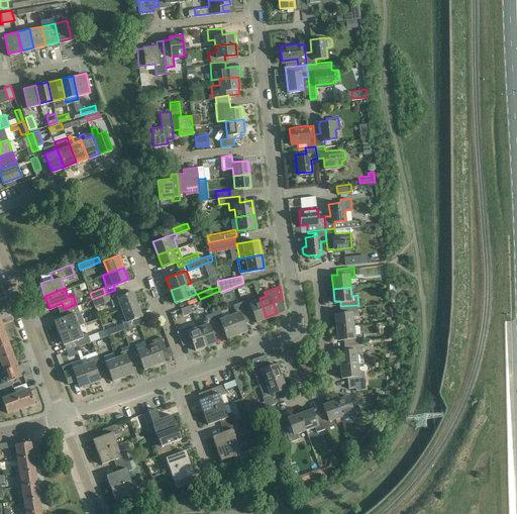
[(136,303),(132,291),(118,296),(115,290),(105,294),(92,299),(94,305),(110,299),(112,304),(119,302),(121,309),(136,303)]
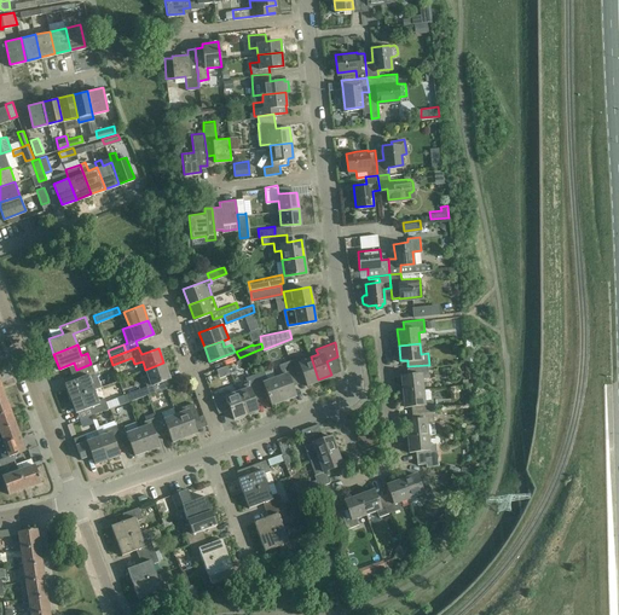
[(291,365),(295,372),(301,370),(307,383),(318,379),(311,357),(304,359),(301,355),(290,359),(291,365)]
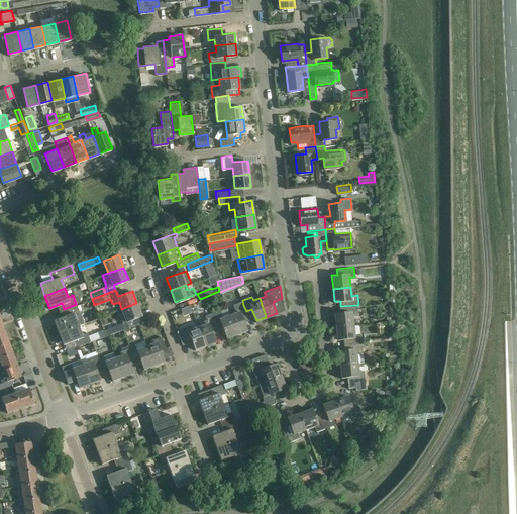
[(242,300),(241,298),(236,300),(238,307),(234,308),(235,312),(229,314),(236,333),(246,329),(242,318),(248,316),(246,311),(243,305),(242,300)]
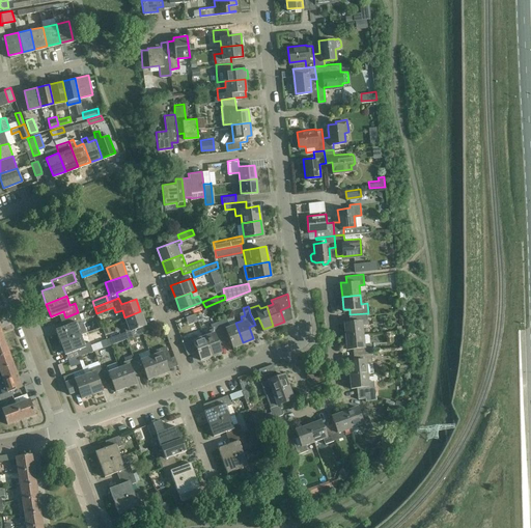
[(140,311),(124,317),(128,324),(123,325),(126,331),(145,324),(140,311)]
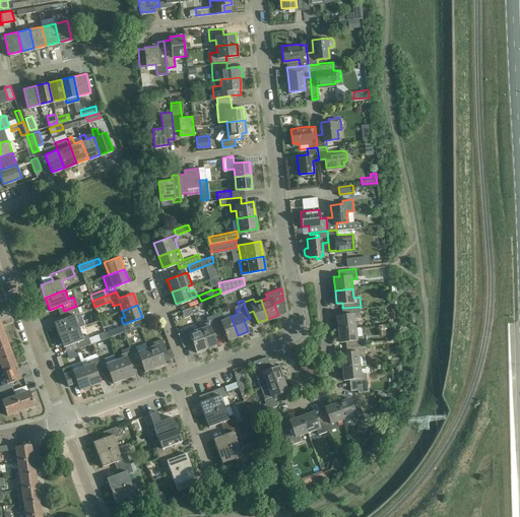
[(76,306),(64,311),(66,316),(54,321),(59,333),(78,326),(84,323),(81,314),(83,314),(81,308),(77,309),(76,306)]
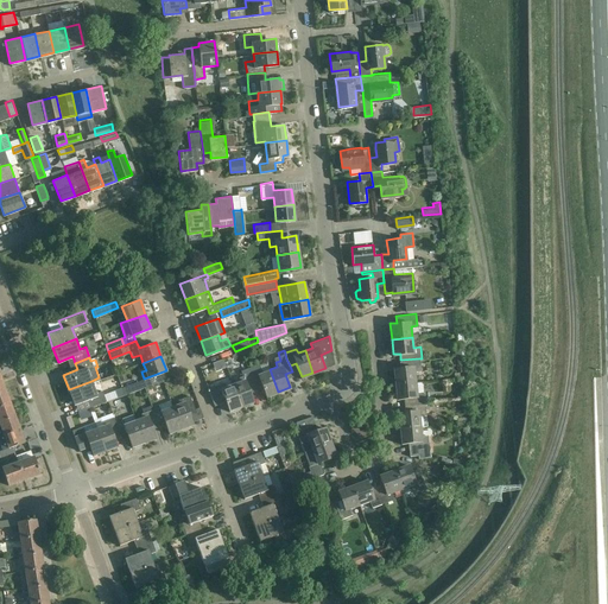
[(223,357),(213,362),(215,369),(226,366),(223,357)]
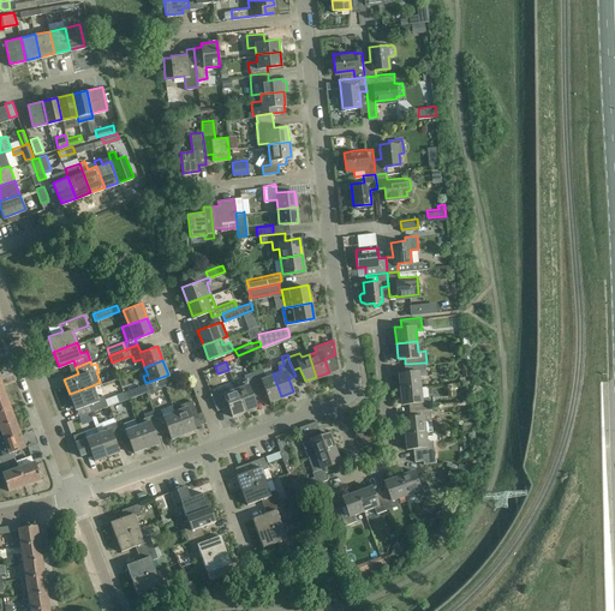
[(398,372),(400,388),(421,385),(418,375),(425,375),(424,363),(405,364),(404,364),(405,371),(398,372)]
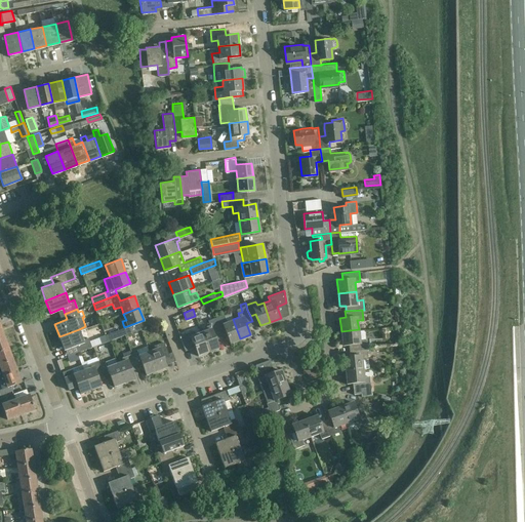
[(230,343),(240,338),(233,319),(227,322),(224,313),(214,317),(219,333),(226,330),(230,343)]
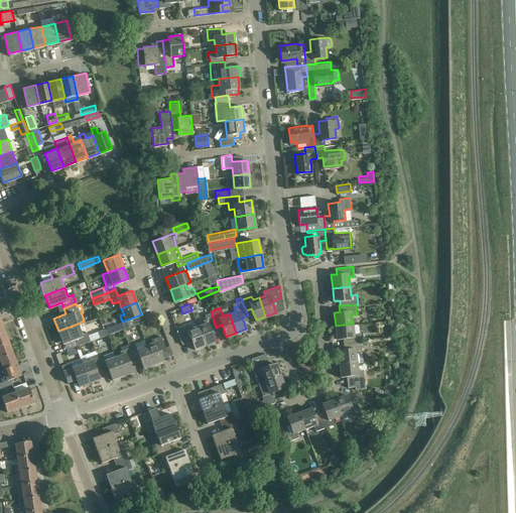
[(204,324),(198,326),(205,345),(215,341),(211,330),(216,328),(211,311),(204,313),(206,318),(202,319),(204,324)]
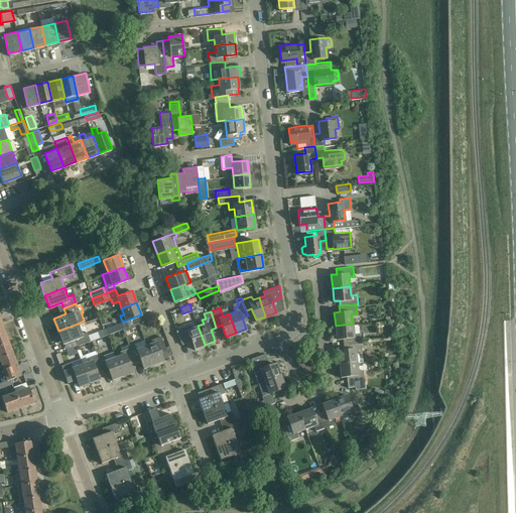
[(124,327),(122,321),(103,328),(105,334),(124,327)]
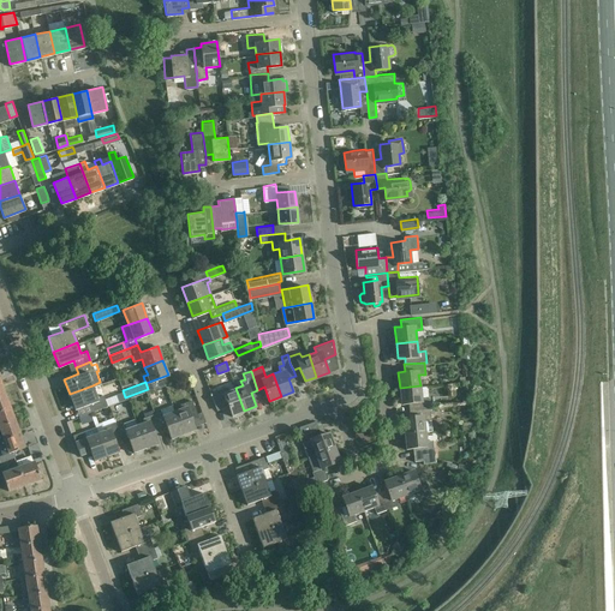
[(96,396),(93,385),(70,394),(75,408),(89,403),(91,411),(107,405),(102,394),(96,396)]
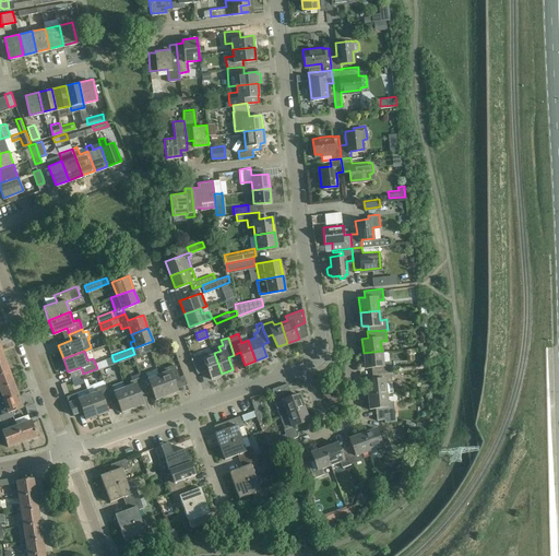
[(211,377),(222,374),(214,353),(207,355),(205,351),(191,356),(195,369),(206,365),(211,377)]
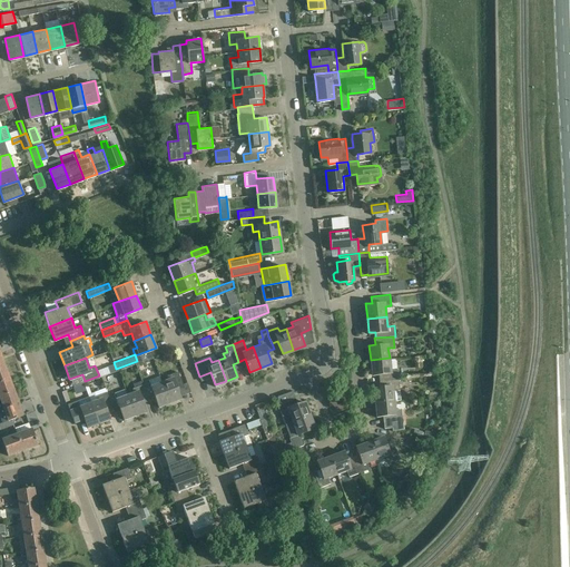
[(379,380),(397,378),(395,358),(390,358),(371,360),(372,374),(379,373),(379,380)]
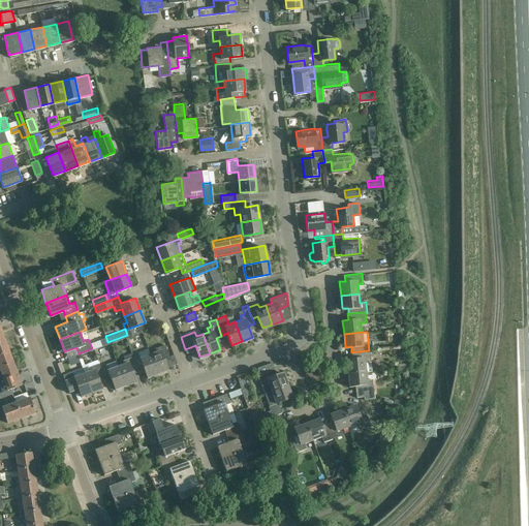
[(0,352),(8,349),(4,338),(0,339),(0,352)]
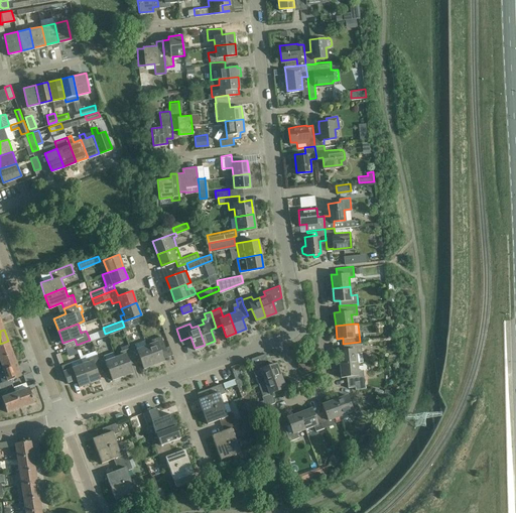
[(146,344),(154,363),(163,360),(159,348),(165,346),(161,335),(151,338),(153,342),(146,344)]
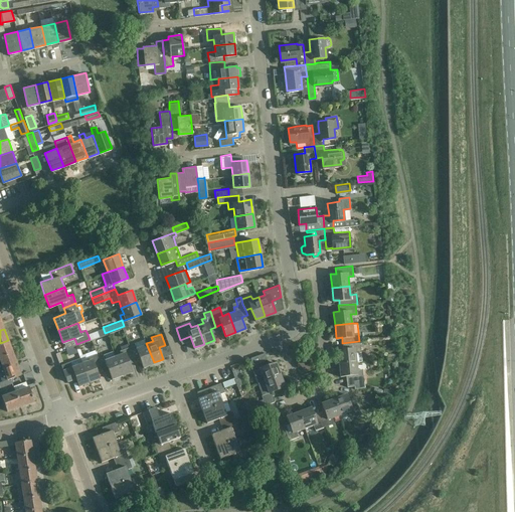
[(129,346),(133,357),(139,355),(143,366),(154,362),(146,343),(144,338),(134,342),(135,343),(129,346)]
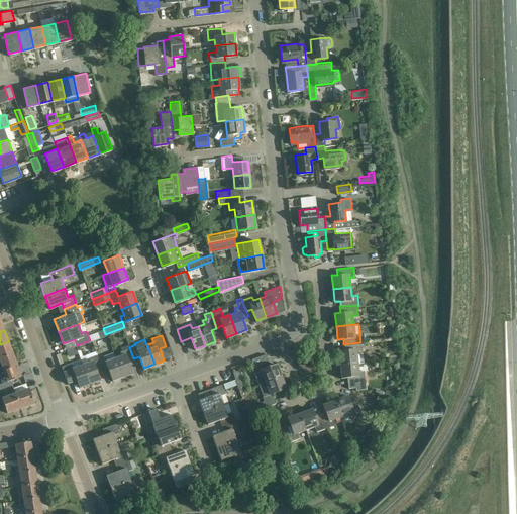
[(0,356),(12,352),(8,341),(0,344),(0,356)]
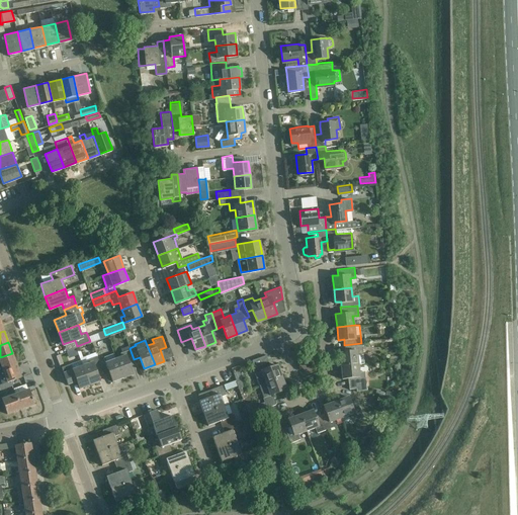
[(361,343),(344,345),(345,350),(339,351),(341,364),(357,363),(363,362),(361,343)]
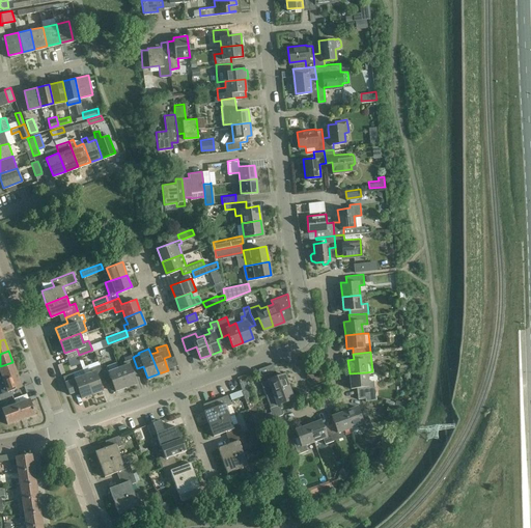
[(124,364),(118,366),(126,386),(136,382),(132,370),(137,368),(133,357),(123,360),(124,364)]
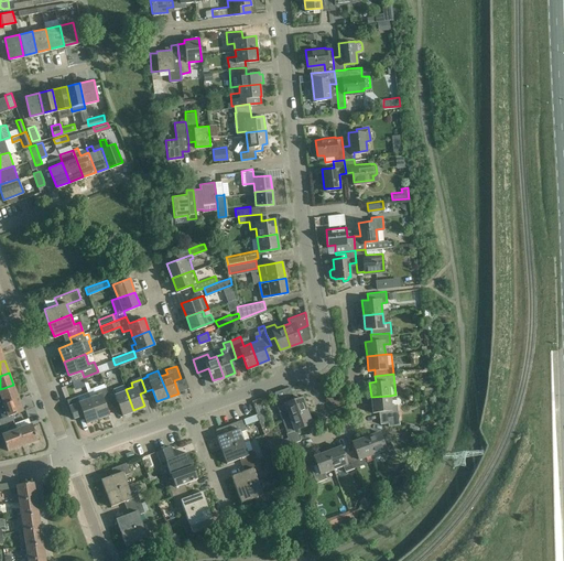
[(114,389),(107,391),(110,399),(111,405),(118,401),(122,414),(133,410),(126,389),(123,384),(112,387),(114,389)]
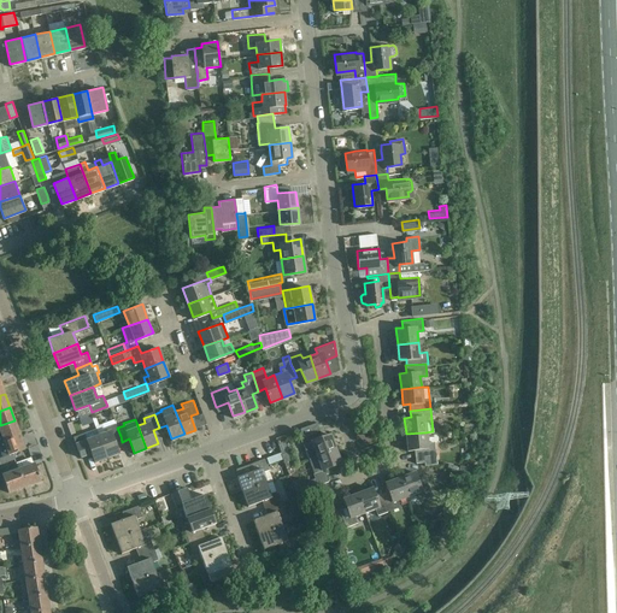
[(0,441),(19,434),(15,420),(0,425),(0,441)]
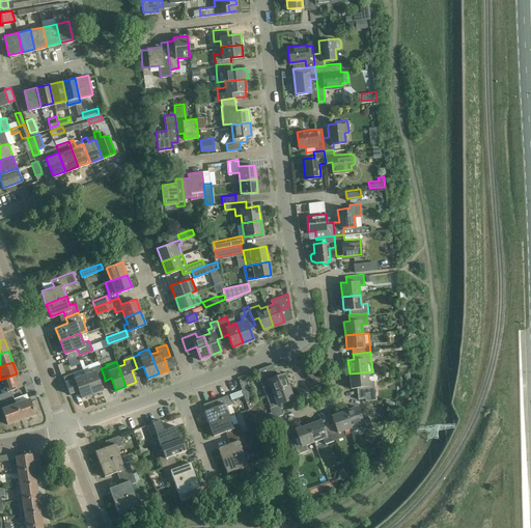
[(104,376),(101,368),(99,363),(89,367),(90,371),(84,373),(91,393),(102,389),(98,378),(104,376)]
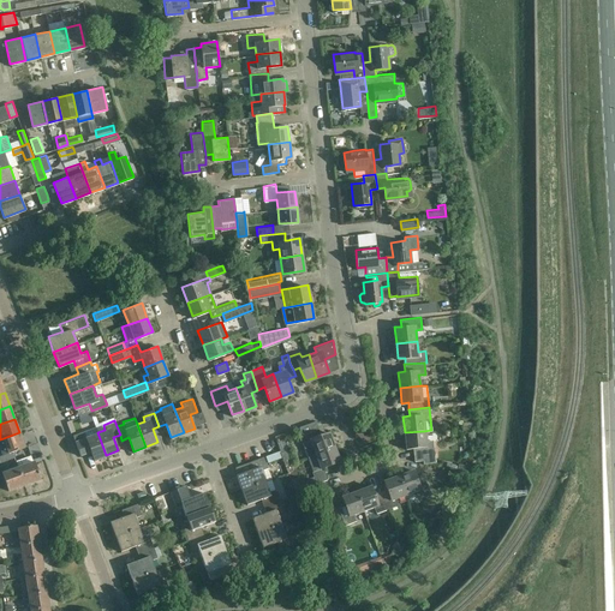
[(309,431),(306,423),(299,425),(302,435),(309,431)]
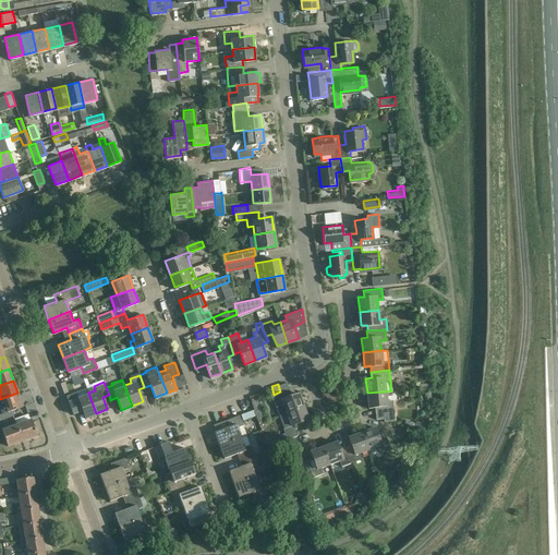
[(76,390),(65,394),(73,412),(82,409),(85,418),(96,413),(88,393),(79,396),(76,390)]
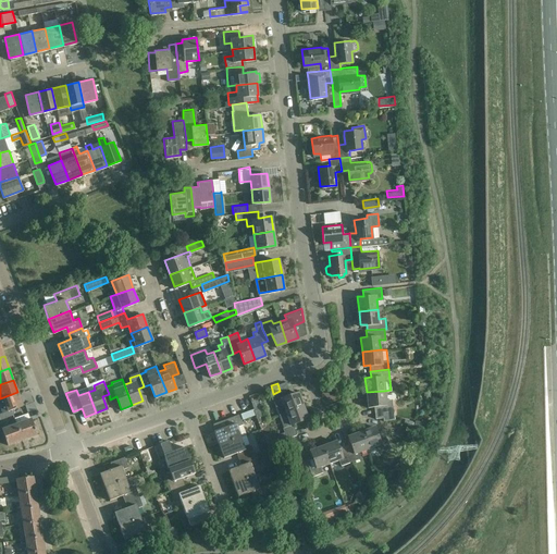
[(279,413),(302,404),(298,391),(273,399),(279,413)]
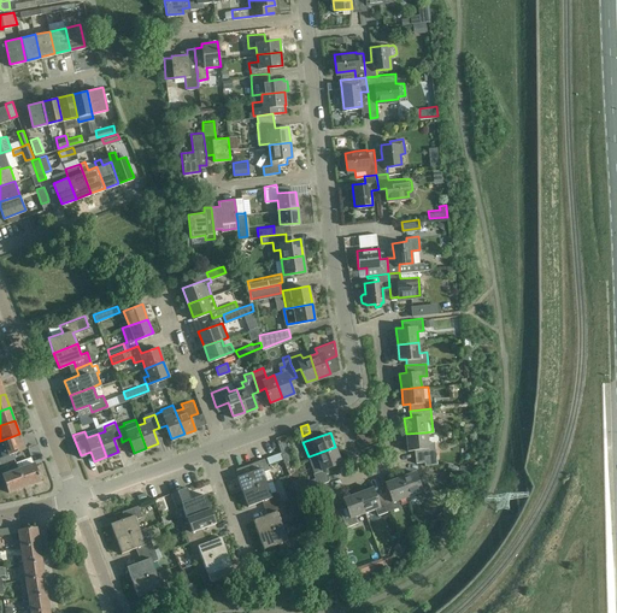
[(425,432),(406,434),(407,449),(415,448),(416,461),(424,460),(424,461),(428,463),(436,463),(434,440),(427,441),(425,432)]
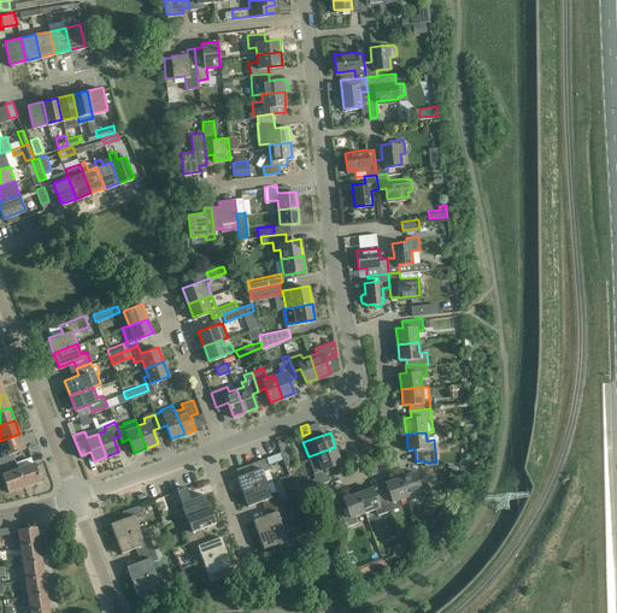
[(5,454),(12,452),(24,447),(19,434),(0,441),(0,447),(3,455),(5,454)]
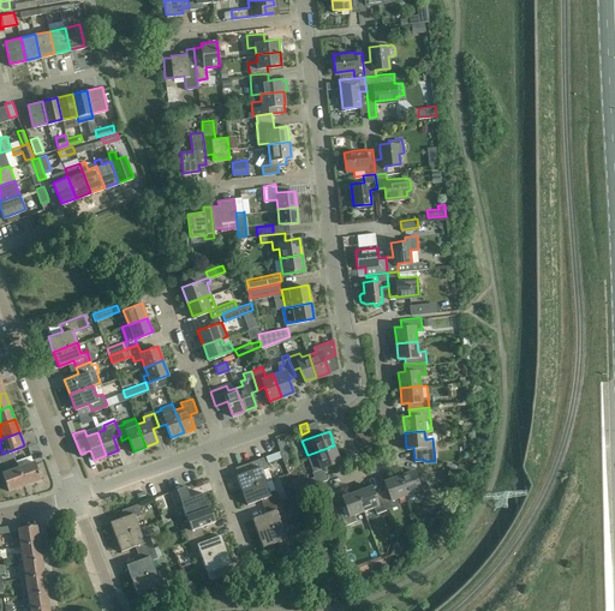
[(340,460),(334,445),(308,455),(312,471),(340,460)]
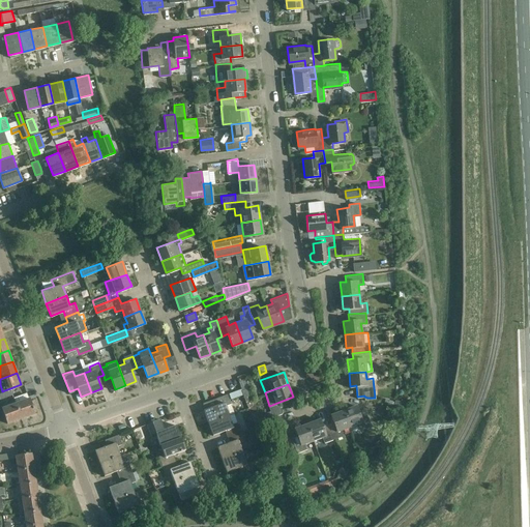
[(251,398),(246,386),(240,388),(245,401),(251,398)]
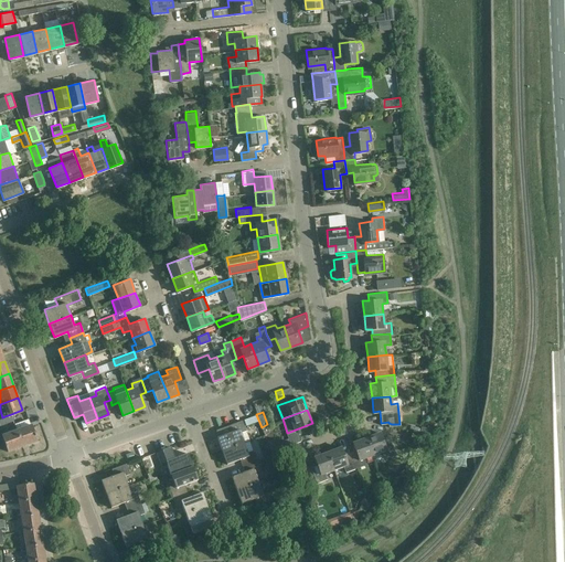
[(18,427),(31,422),(29,416),(14,422),(18,427)]
